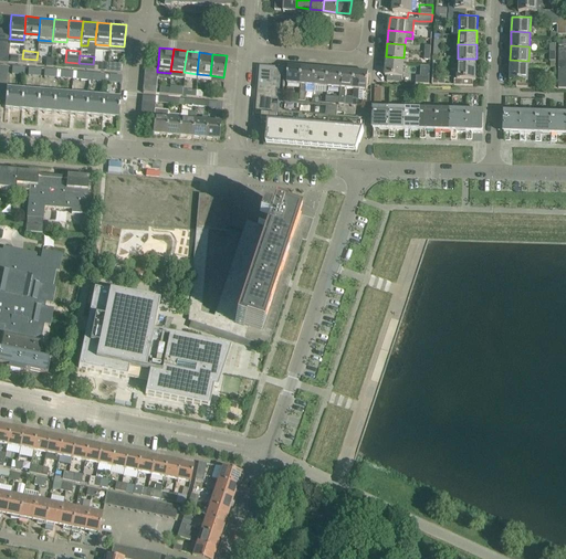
[(108,57),(104,57),(94,56),(93,64),(107,65),(108,57)]
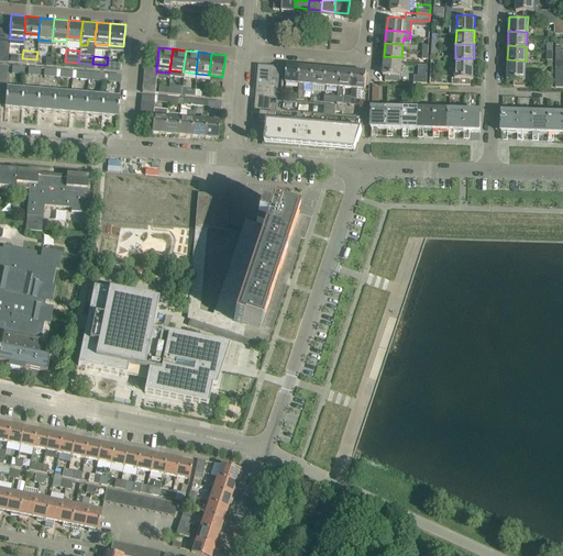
[(384,56),(383,69),(385,69),(385,75),(399,76),(400,71),(401,57),(384,56)]
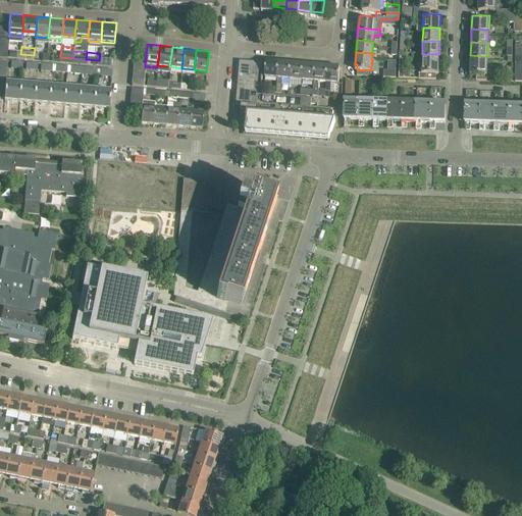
[(113,54),(100,53),(99,60),(112,61),(113,54)]
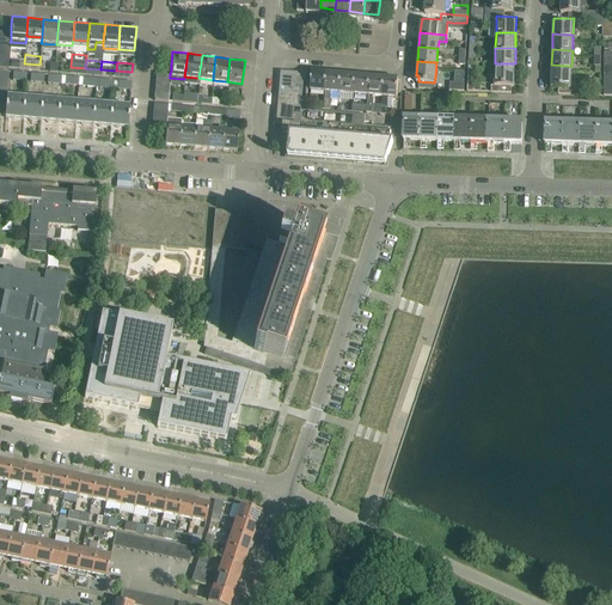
[(514,80),(515,63),(495,63),(494,80),(491,79),(491,86),(512,86),(512,80),(514,80)]
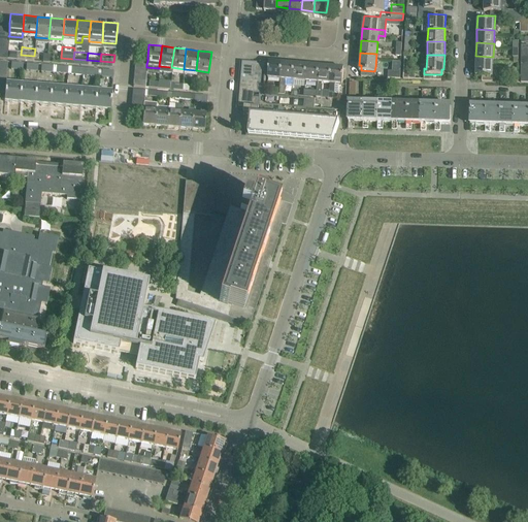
[(239,87),(238,101),(244,102),(259,103),(260,90),(264,90),(264,89),(265,73),(267,58),(267,57),(260,57),(260,58),(242,56),(241,71),(239,87)]
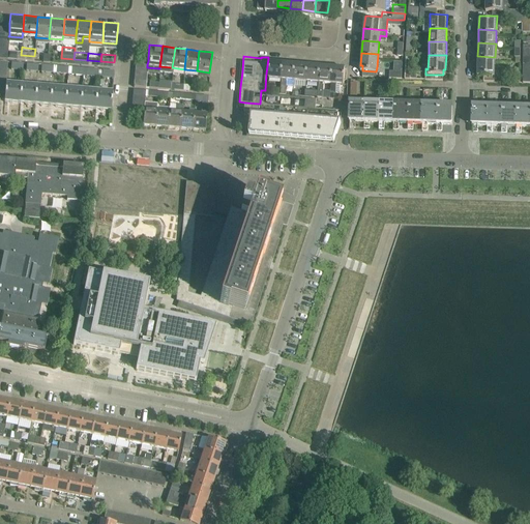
[(268,73),(282,74),(283,57),(270,56),(268,73)]
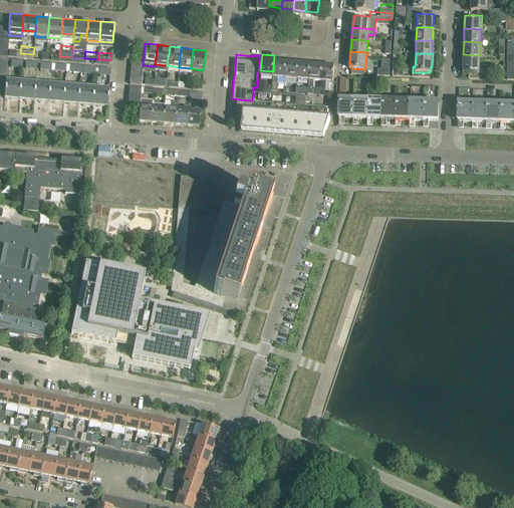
[(469,73),(480,73),(480,55),(463,54),(463,68),(469,68),(469,73)]
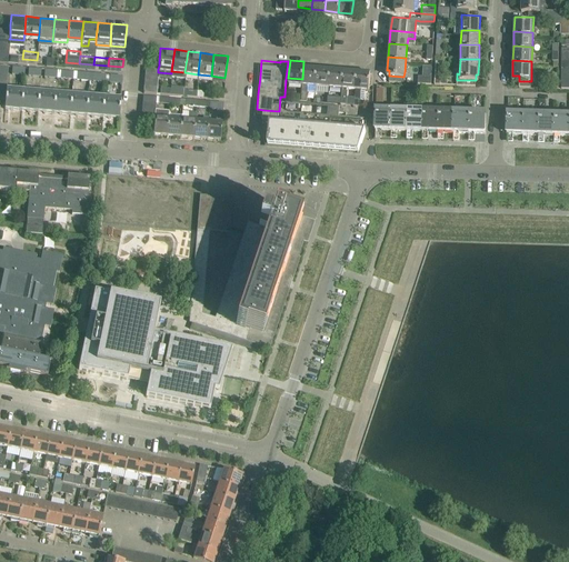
[(317,62),(303,61),(302,79),(301,89),(301,96),(307,96),(308,80),(316,80),(317,62)]
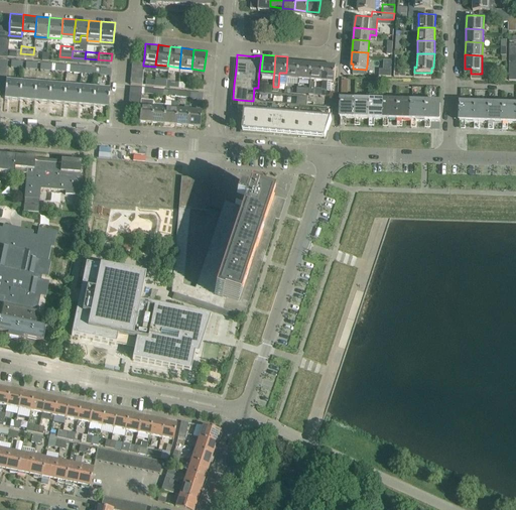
[(286,73),(298,74),(299,57),(287,56),(286,73)]
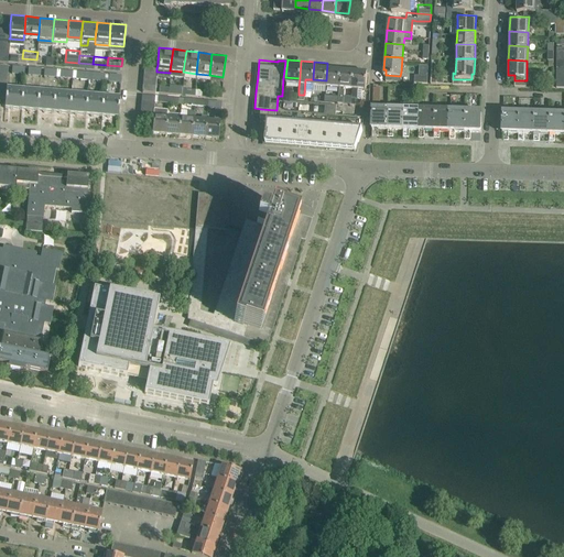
[(340,64),(327,63),(326,80),(339,82),(340,64)]
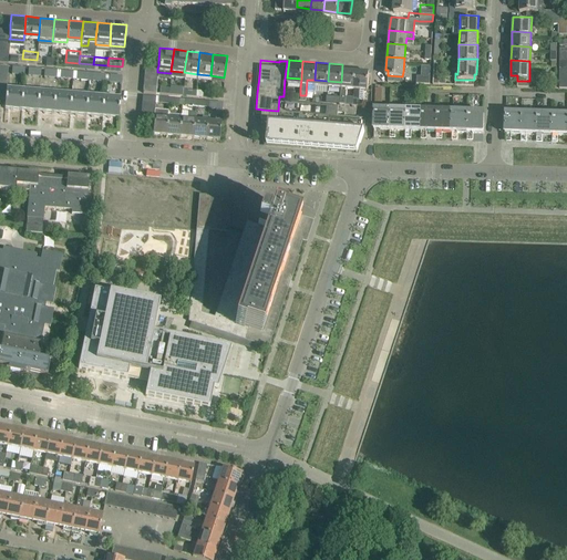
[(339,99),(346,99),(347,83),(354,83),(356,65),(342,64),(341,82),(339,99)]
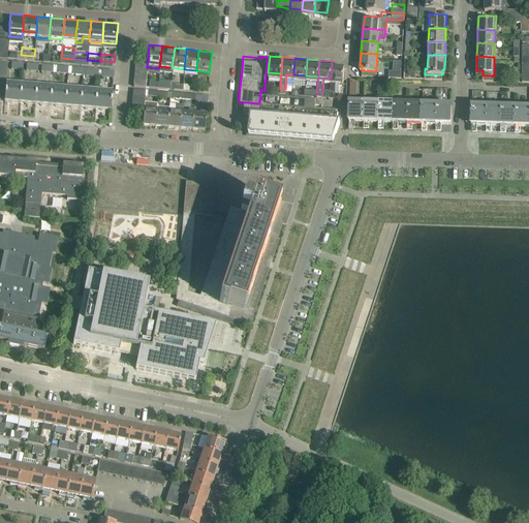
[(344,63),(332,61),(331,78),(329,93),(338,94),(339,88),(339,79),(343,79),(344,63)]
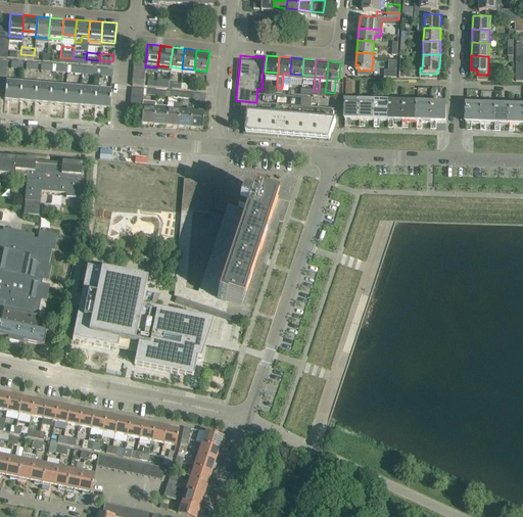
[(5,81),(5,87),(4,95),(19,96),(21,78),(6,77),(5,81)]
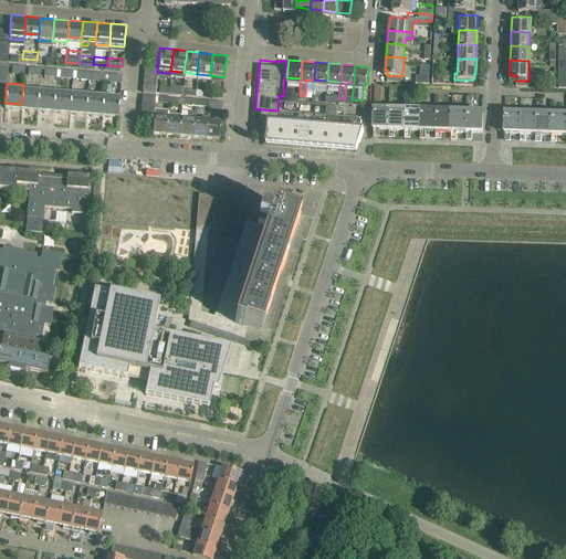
[(374,104),(374,124),(379,124),(389,124),(389,104),(381,104),(381,83),(375,83),(375,88),(374,101),(374,104)]
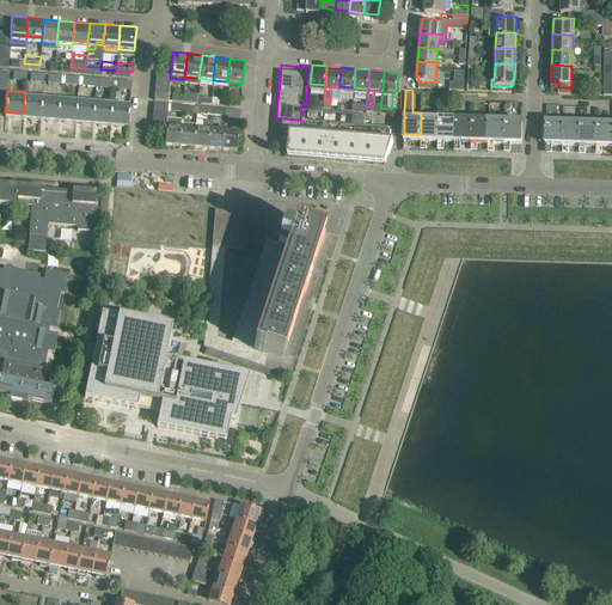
[(23,112),(41,115),(42,93),(25,91),(23,112)]
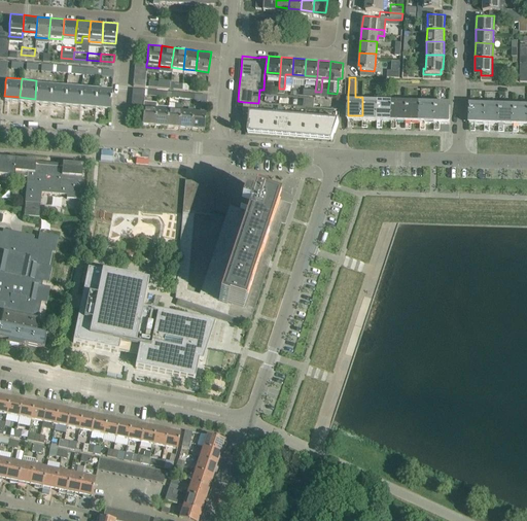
[(51,81),(36,80),(35,99),(49,100),(51,81)]
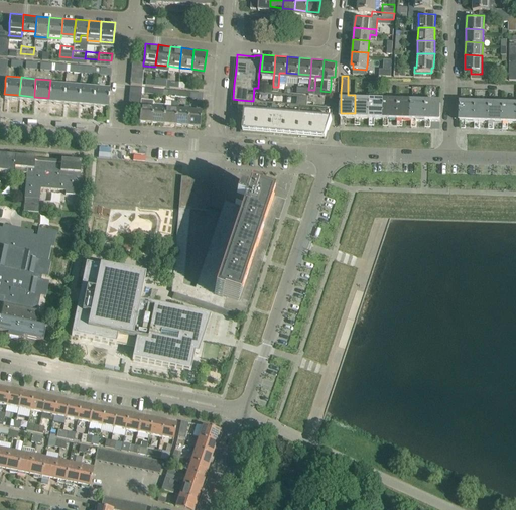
[(65,81),(50,80),(48,98),(63,99),(65,81)]
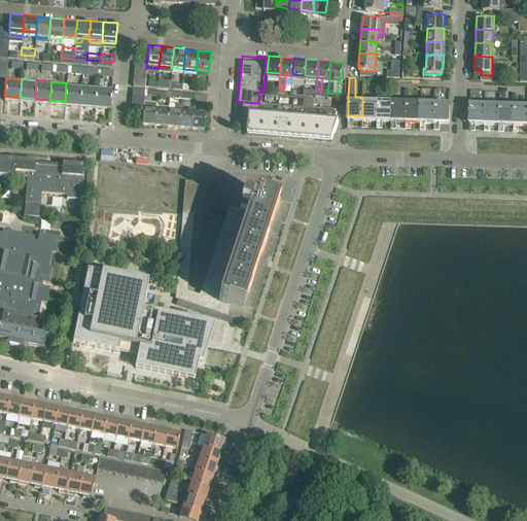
[(65,101),(79,102),(81,83),(66,82),(65,101)]
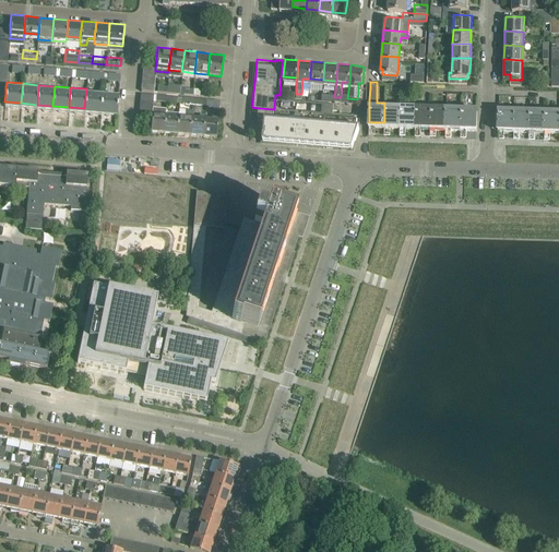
[(102,91),(86,88),(84,108),(100,110),(102,91)]
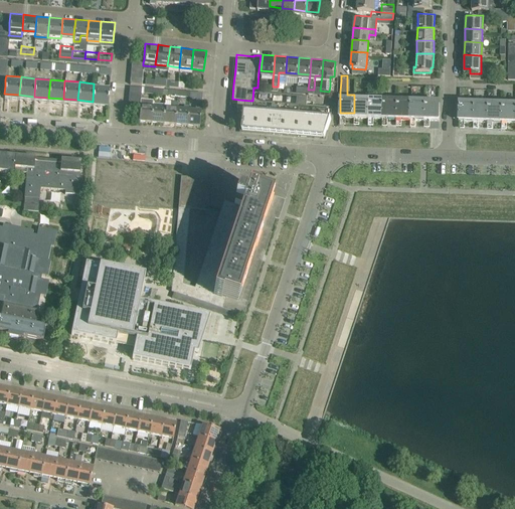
[(108,103),(109,85),(94,83),(93,102),(108,103)]
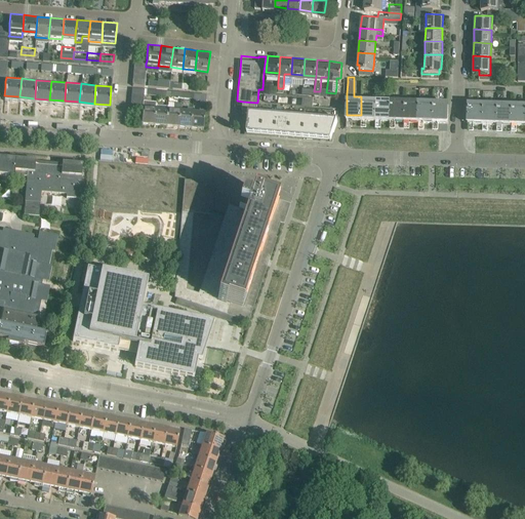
[(192,108),(191,124),(203,125),(204,109),(205,95),(206,89),(197,89),(194,88),(194,90),(193,94),(193,95),(196,95),(200,95),(199,108),(195,108),(192,108)]
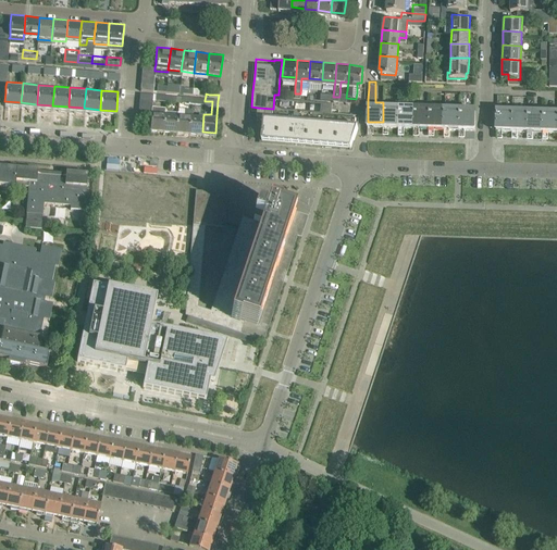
[(258,108),(258,114),(264,114),(262,136),(277,137),(292,138),(307,140),(321,141),(336,142),(351,144),(351,142),(358,122),(359,111),(338,110),(332,109),(333,99),(324,98),(310,97),(295,96),(281,95),(279,95),(274,95),(273,109),(258,108)]
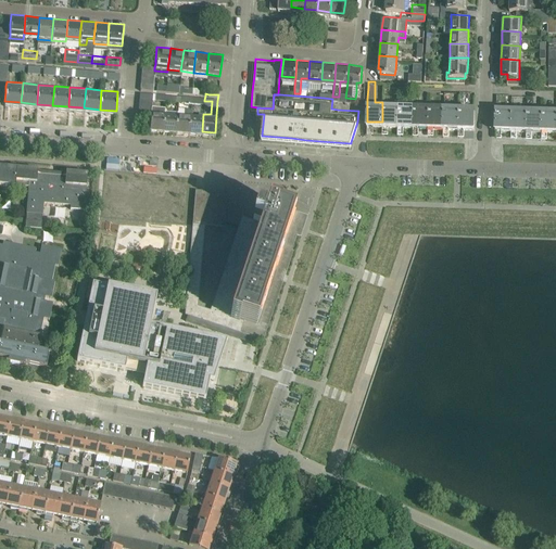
[(402,103),(397,103),(397,123),(413,123),(413,103),(411,103),(412,97),(402,99),(402,103)]
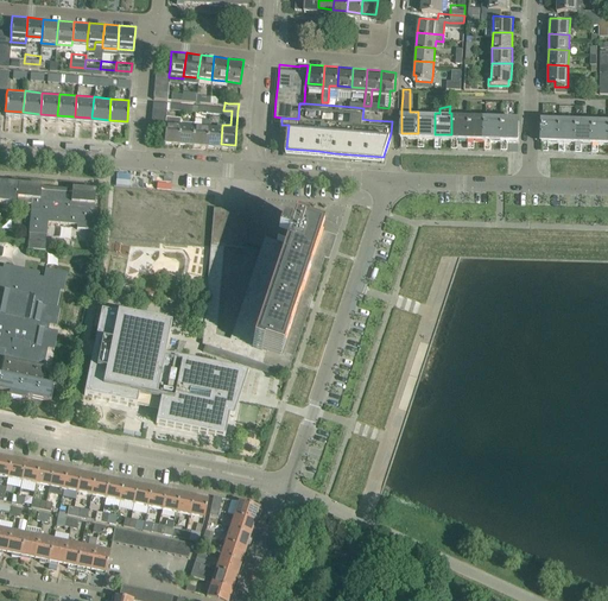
[(418,133),(435,134),(435,113),(434,113),(435,109),(428,108),(428,113),(418,112),(418,133)]
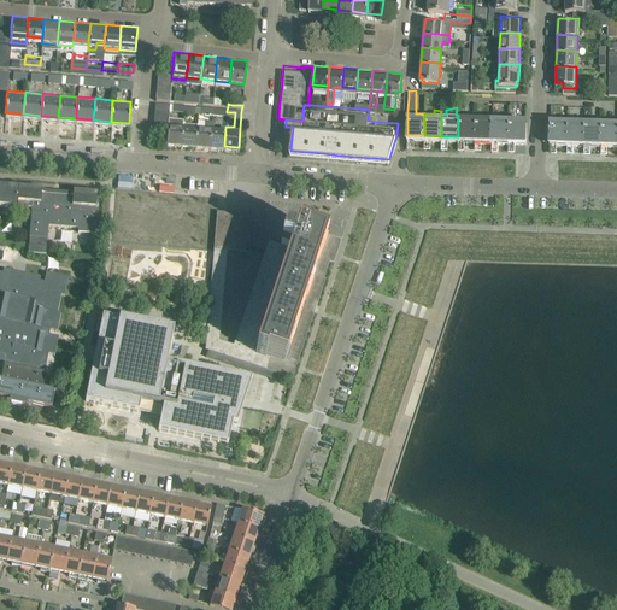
[(169,113),(168,121),(168,127),(166,140),(181,141),(183,118),(183,115),(169,113)]
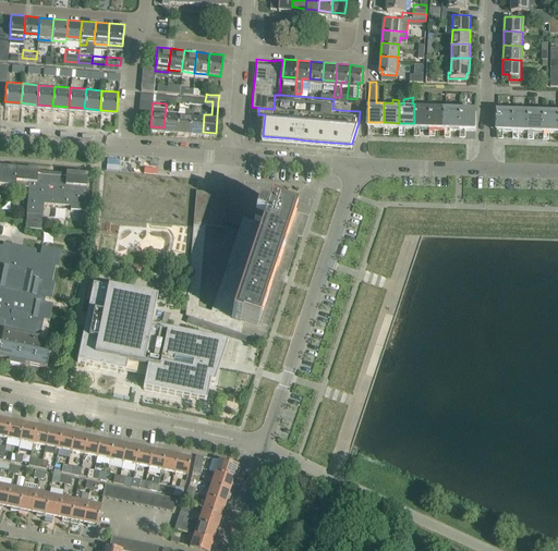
[(184,112),(178,112),(177,129),(190,130),(191,113),(192,105),(185,103),(184,112)]
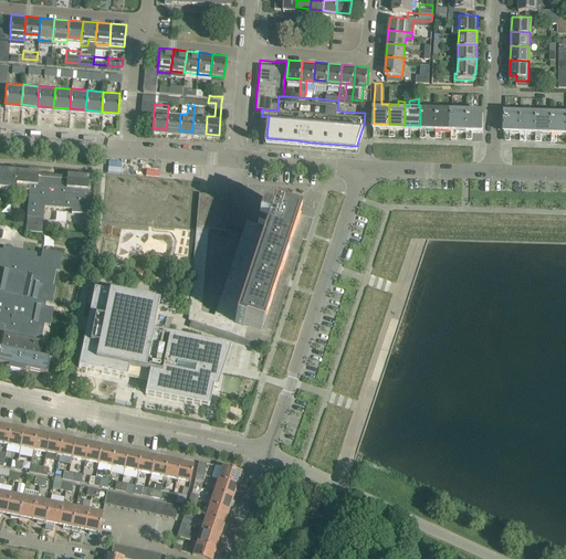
[(420,125),(436,126),(436,106),(420,105),(420,125)]
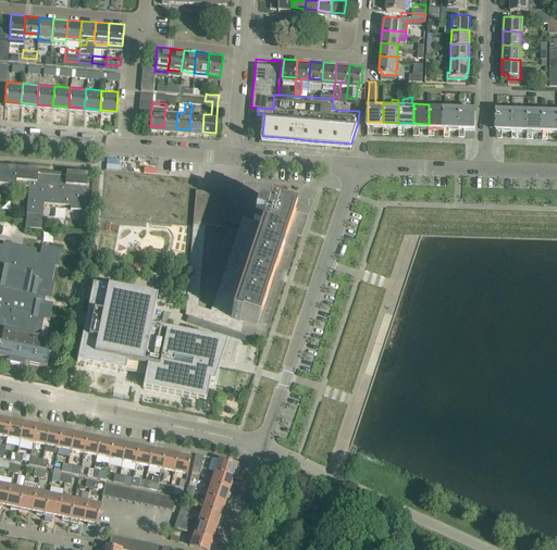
[(444,104),(429,104),(429,124),(444,124),(444,104)]
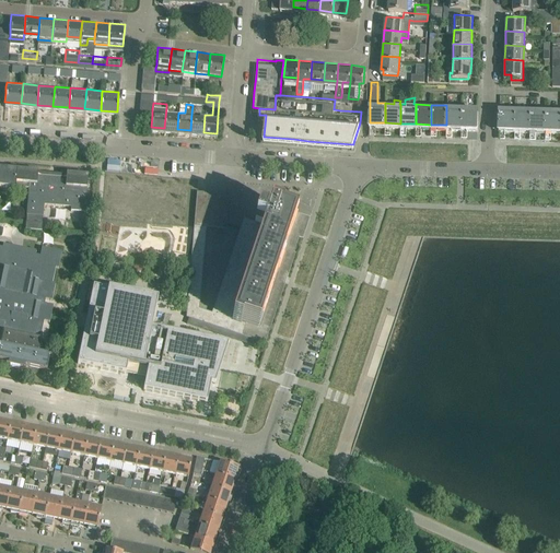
[(446,125),(462,126),(462,106),(446,105),(446,125)]
